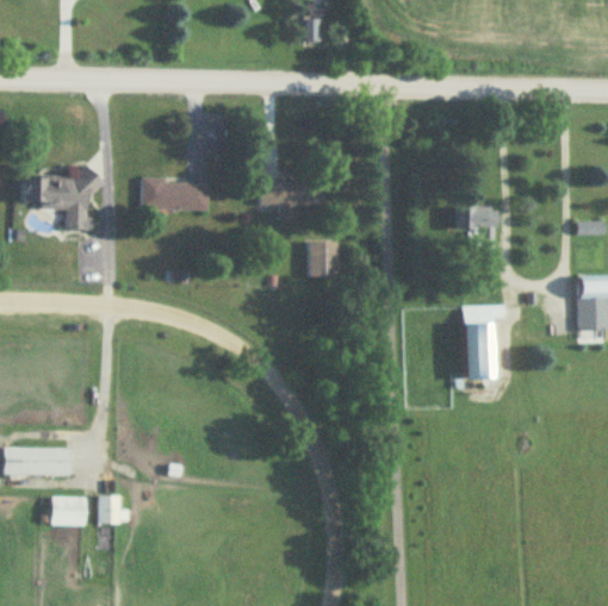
[(309,2),(309,14),(324,14),(324,2),(309,2)]
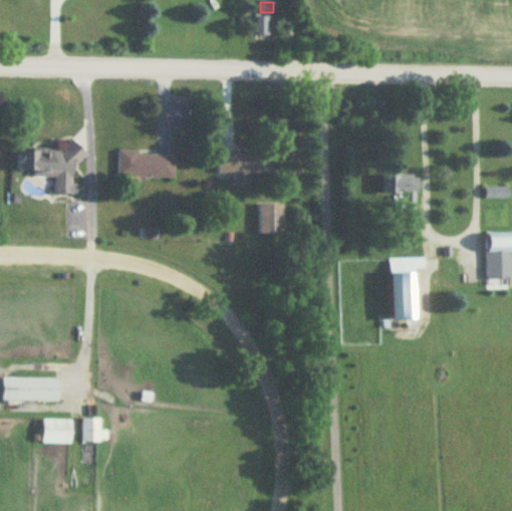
[(248,35),(270,35),(270,15),(248,15),(248,35)]
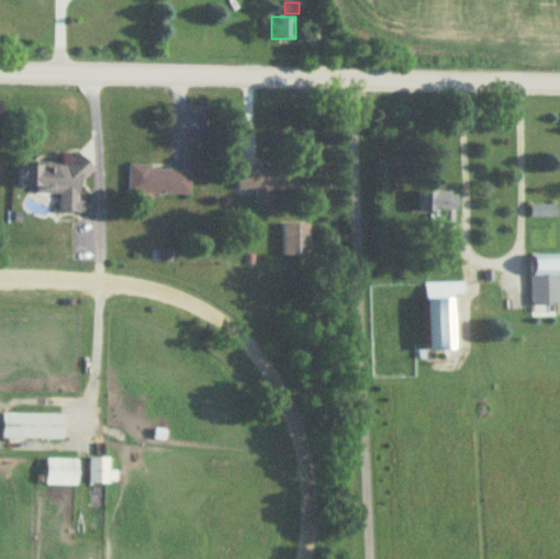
[(23,159),(23,190),(62,191),(62,210),(86,211),(87,161),(23,159)]
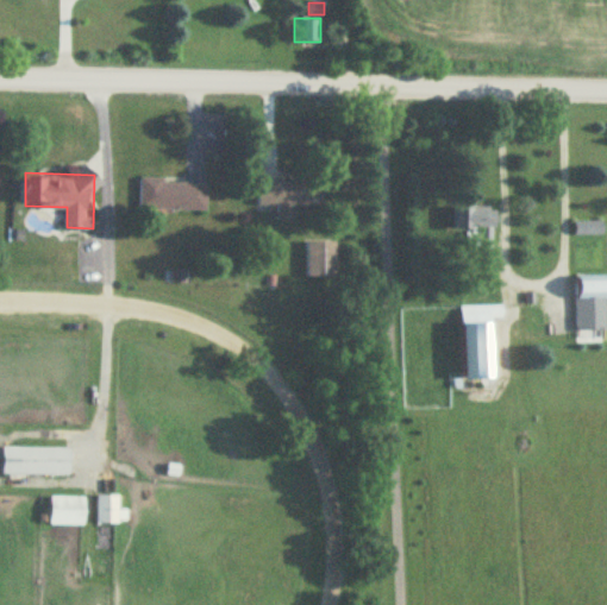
[(208,208),(208,178),(141,177),(141,208),(208,208)]
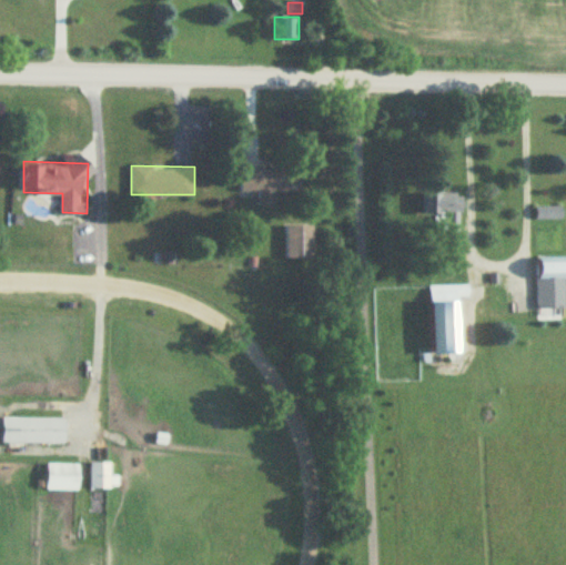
[(303,169),(242,167),(242,191),(260,191),(259,204),(274,205),(274,191),(302,192),(303,169)]
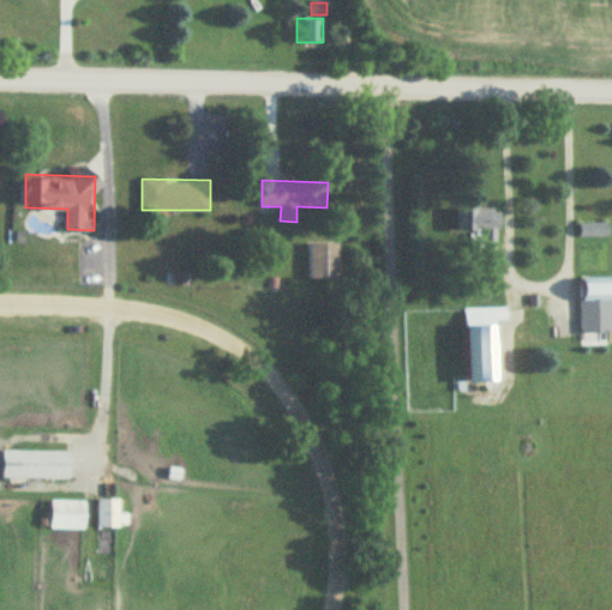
[(503,207),(460,207),(460,230),(503,230),(503,207)]
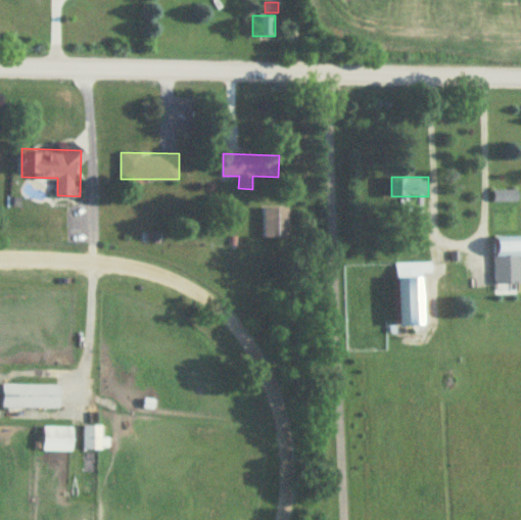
[(492,188),(492,200),(520,200),(520,188),(492,188)]
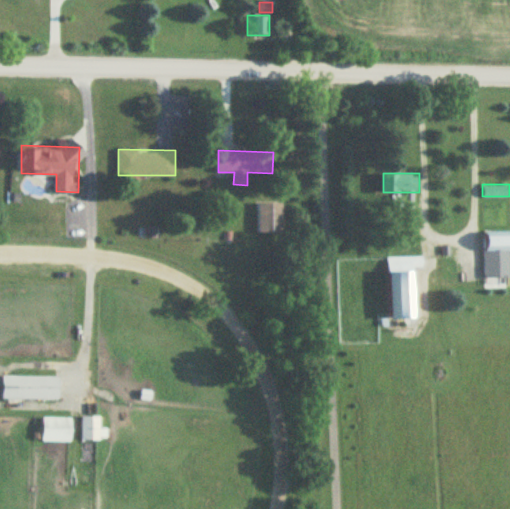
[(258,202),(258,232),(283,232),(283,203),(258,202)]
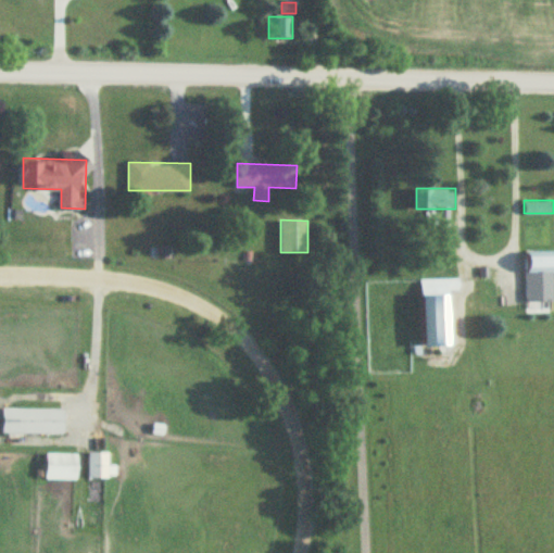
[(553,251),(527,251),(527,301),(553,301),(553,251)]
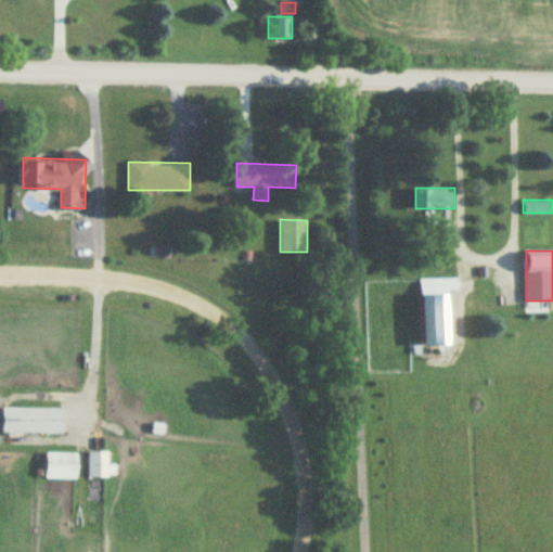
[(453,346),(452,279),(424,279),(425,346),(453,346)]
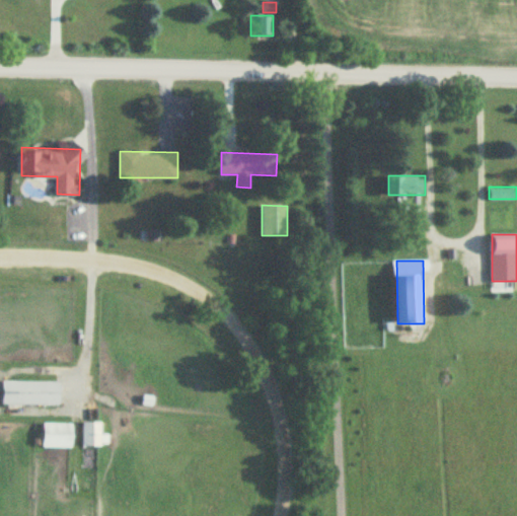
[(61,381),(0,381),(0,403),(61,403),(61,381)]
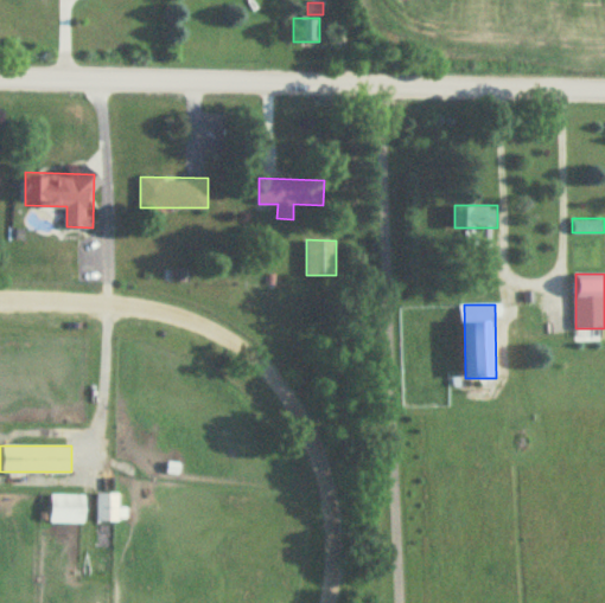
[(96,520),(120,520),(120,492),(96,492),(96,520)]
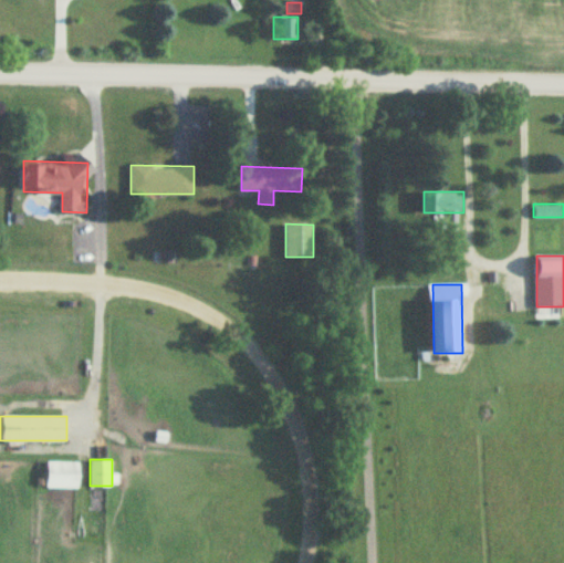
[(45,487),(81,487),(81,460),(45,460),(45,487)]
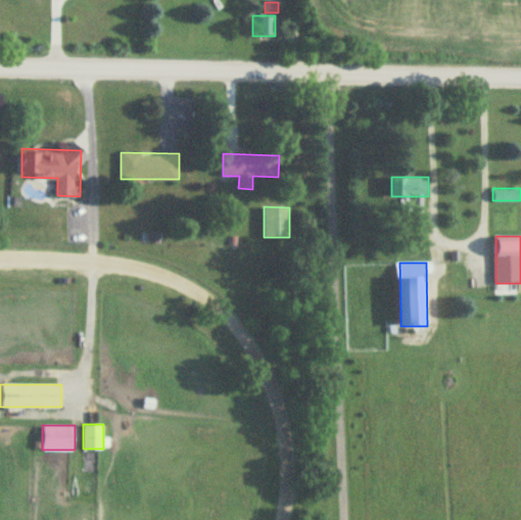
All buildings are outlined.
